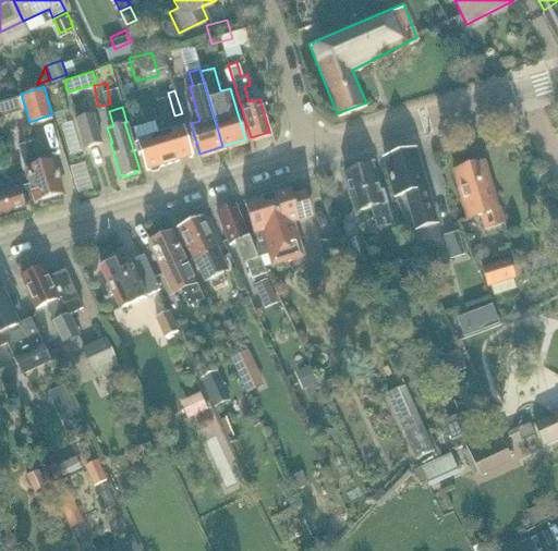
[(100,142),(92,112),(74,117),(83,146),(100,142)]
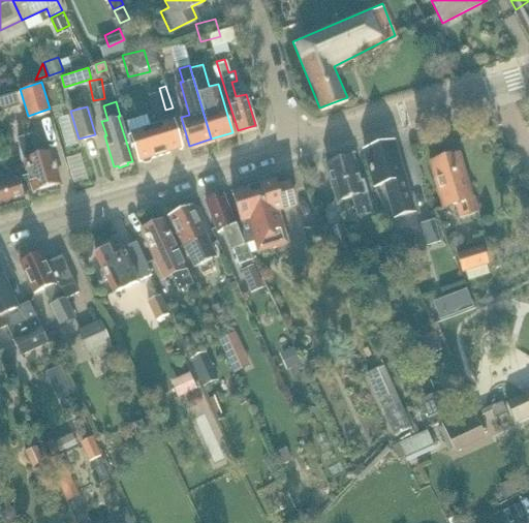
[(151,123),(159,152),(181,146),(172,117),(151,123)]
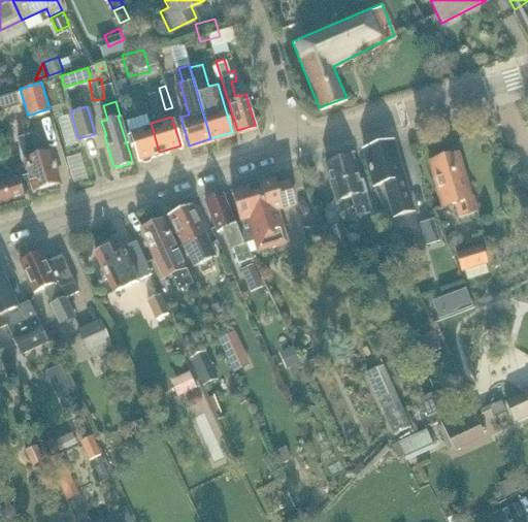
[(152,155),(159,152),(151,123),(129,130),(137,159),(141,158),(144,159),(150,157),(152,155)]
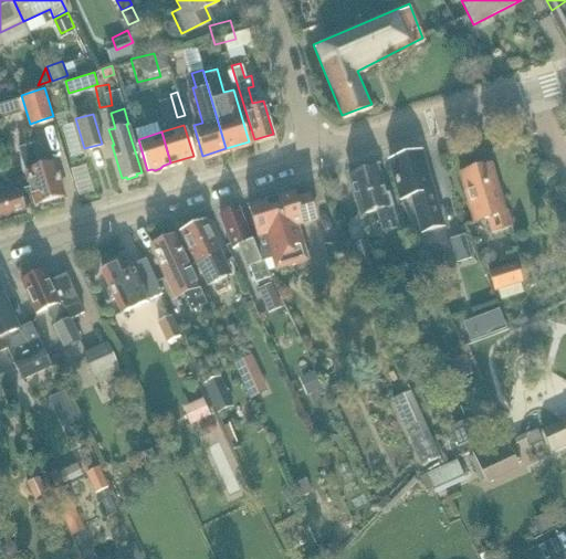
[(60,200),(61,196),(63,194),(53,160),(34,166),(33,160),(37,159),(32,143),(19,146),(35,203),(49,199),(52,202),(60,200)]
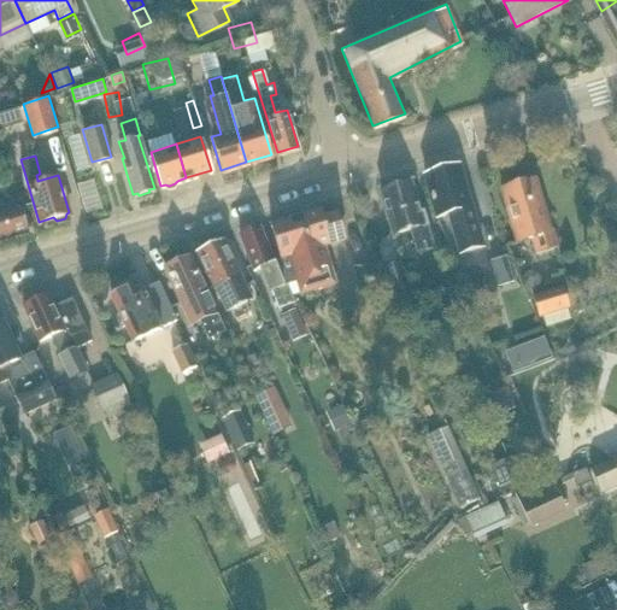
[(481,244),(459,165),(453,168),(453,164),(425,171),(438,213),(448,210),(460,250),(481,244)]
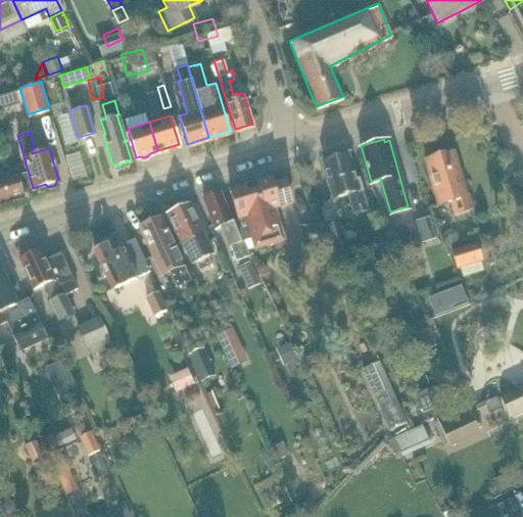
[(466,192),(454,149),(425,157),(438,201),(452,197),(456,212),(473,206),(469,191),(466,192)]
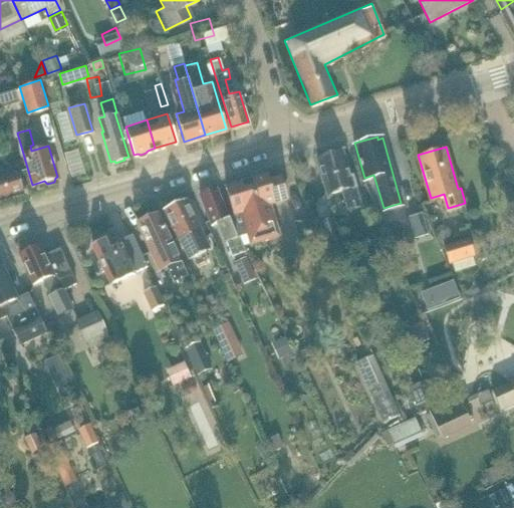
[(348,174),(341,150),(317,158),(327,192),(343,187),(345,193),(342,194),(346,208),(361,204),(351,173),(348,174)]
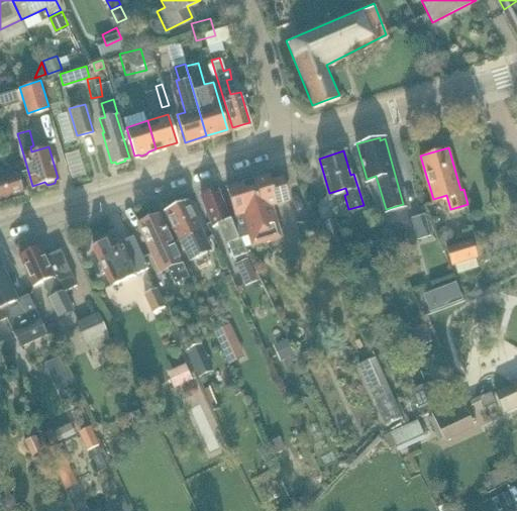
[(0,198),(22,192),(16,172),(3,176),(0,166),(0,198)]
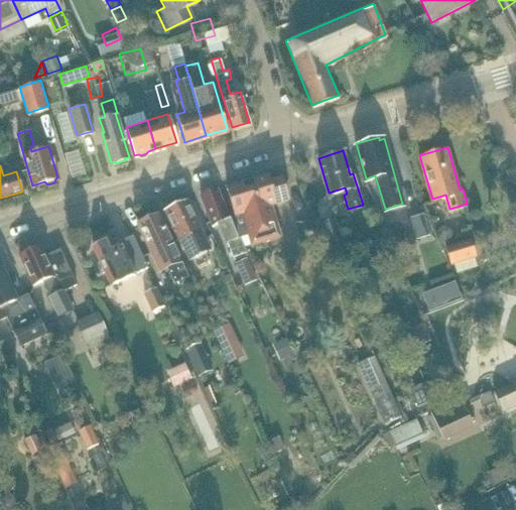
[(268,171),(246,177),(261,231),(275,227),(268,204),(276,201),(275,198),(288,194),(282,174),(269,178),(268,171)]
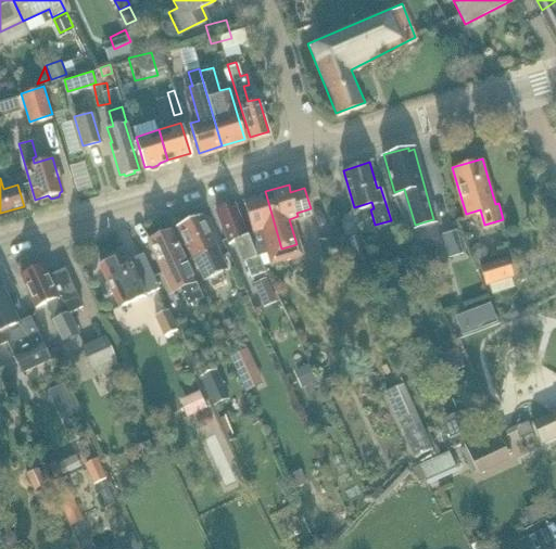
[(269,253),(281,249),(265,191),(242,199),(251,228),(247,229),(258,254),(260,253),(268,250),(269,253)]
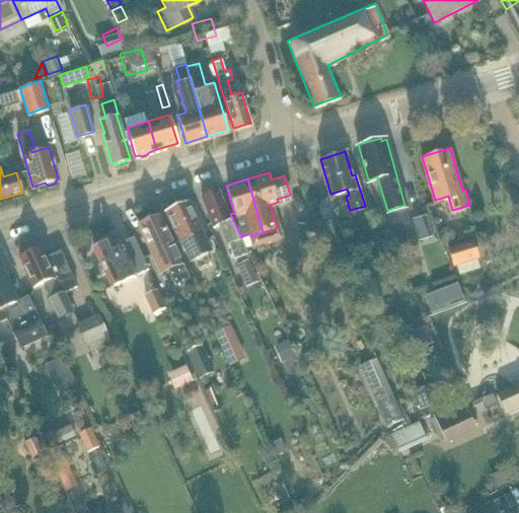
[(230,214),(227,215),(218,188),(201,194),(212,224),(220,221),(227,240),(234,257),(248,251),(242,236),(241,237),(230,214)]
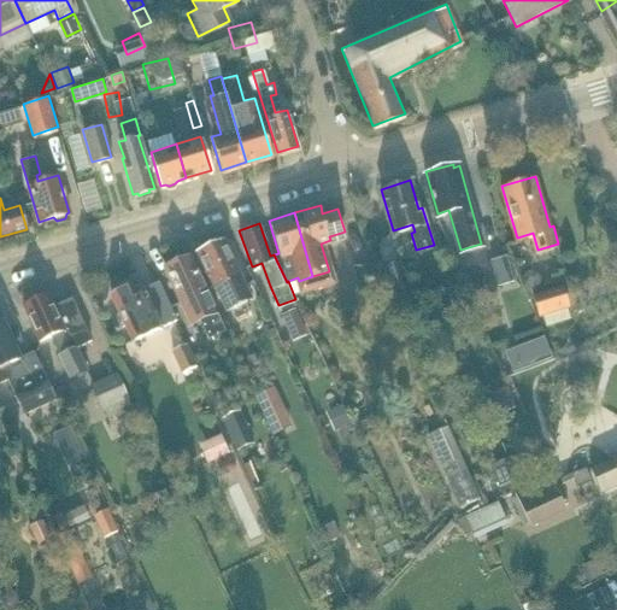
[(252,297),(240,273),(223,238),(197,250),(212,286),(213,285),(227,310),(252,297)]
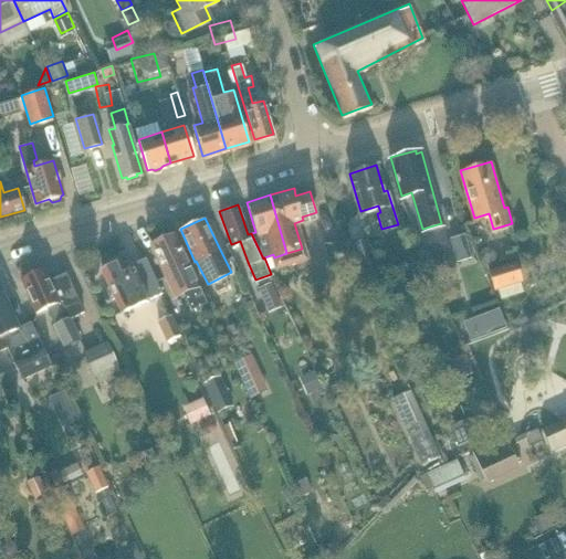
[(174,232),(149,243),(164,275),(171,289),(181,285),(190,304),(205,297),(201,291),(192,271),(189,263),(188,264),(174,232)]
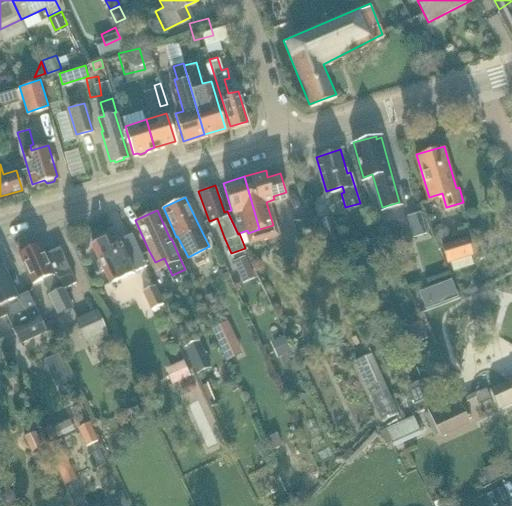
[(413,234),(425,230),(420,210),(408,214),(413,234)]
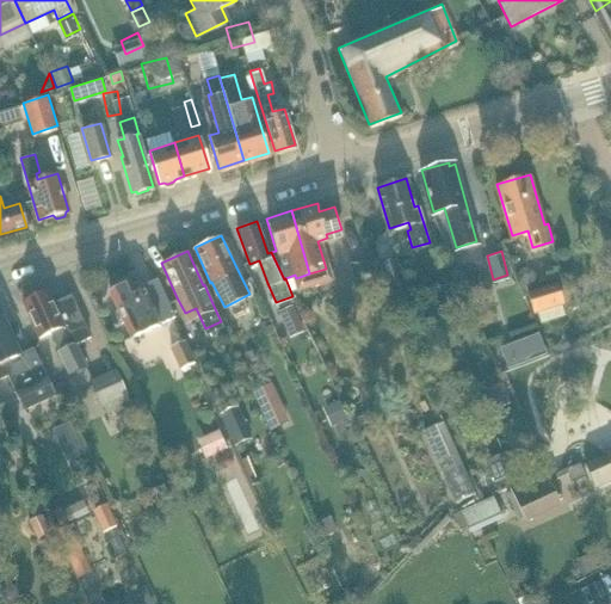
[(405,294),(394,258),(382,262),(392,297),(405,294)]
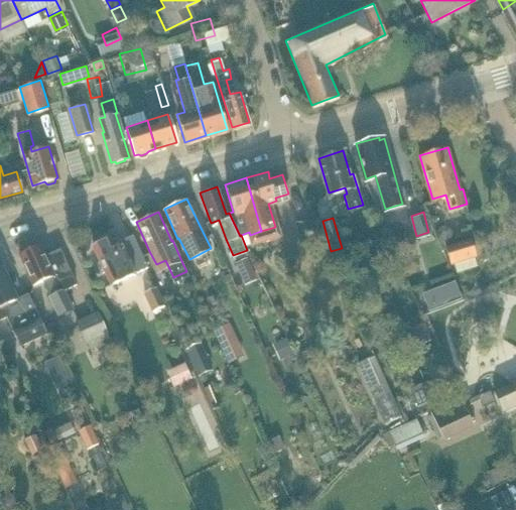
[(143,254),(142,255),(131,232),(112,242),(109,236),(92,244),(105,271),(110,283),(136,272),(135,270),(147,265),(143,254)]
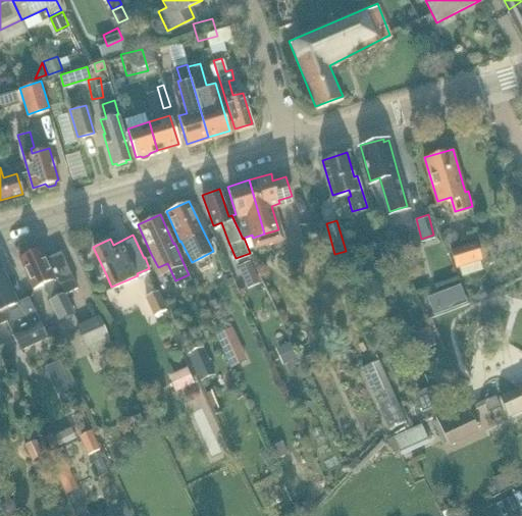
[(481,258),(481,256),(476,240),(451,247),(456,265),(481,258)]
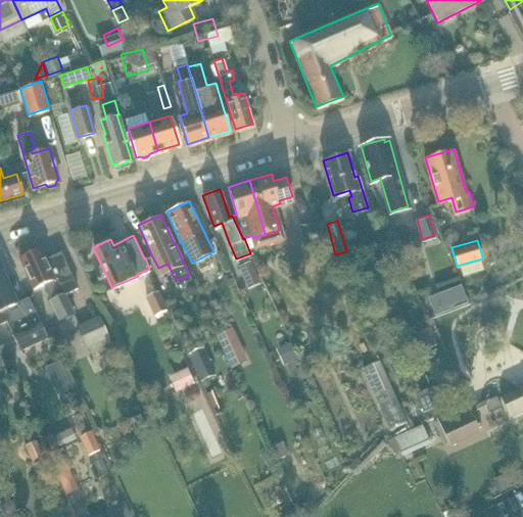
[(382,241),(372,245),(377,256),(387,252),(382,241)]
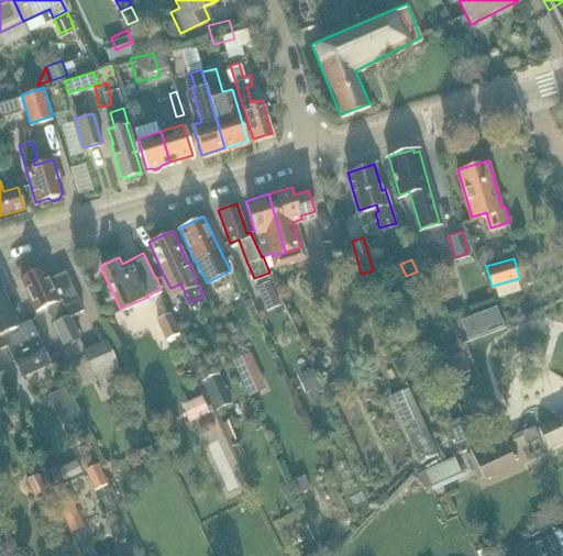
[(66,269),(48,277),(43,266),(21,277),(35,308),(46,303),(54,321),(64,343),(80,335),(70,314),(84,308),(66,269)]
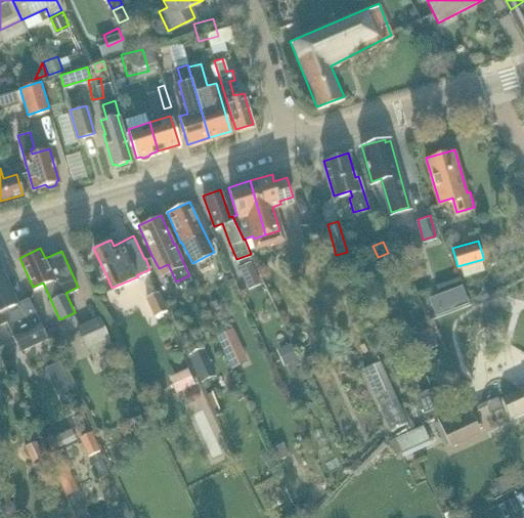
[(261,282),(252,259),(242,263),(251,286),(261,282)]
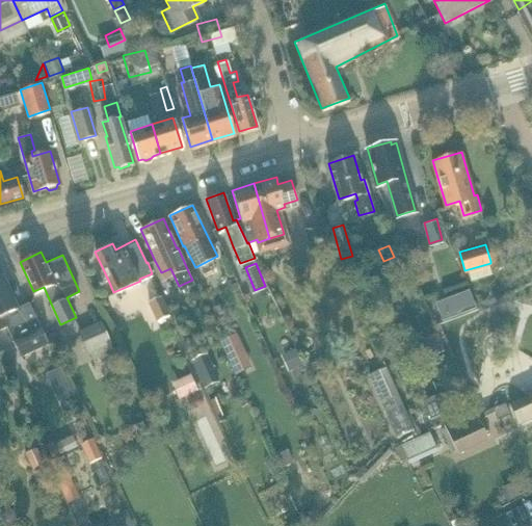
[(28,301),(17,307),(2,275),(0,275),(0,326),(5,324),(19,356),(47,343),(28,301)]
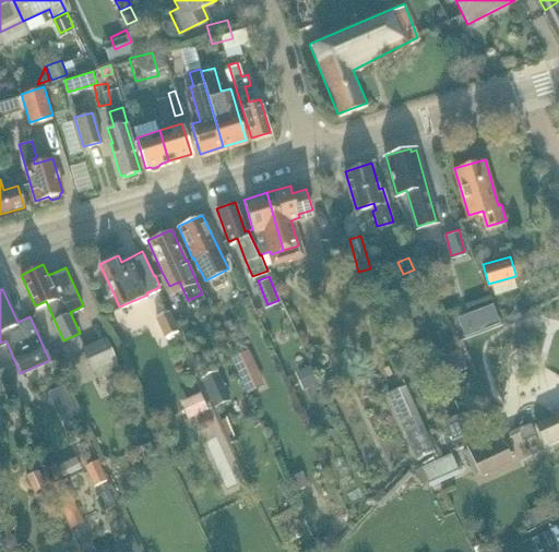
[(488,315),(463,325),(466,335),(492,324),(500,321),(492,302),(485,306),(488,315)]
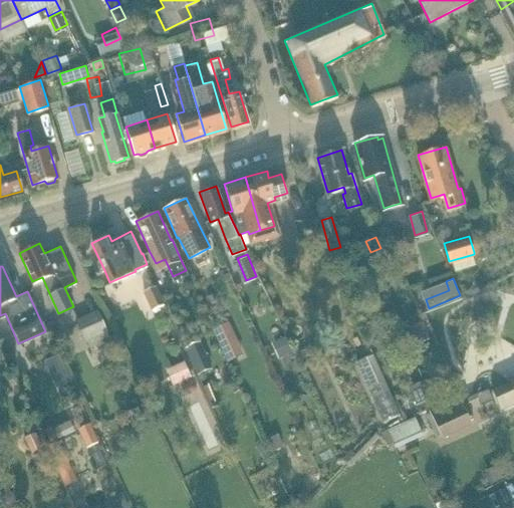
[(143,290),(152,308),(165,302),(156,284),(143,290)]
